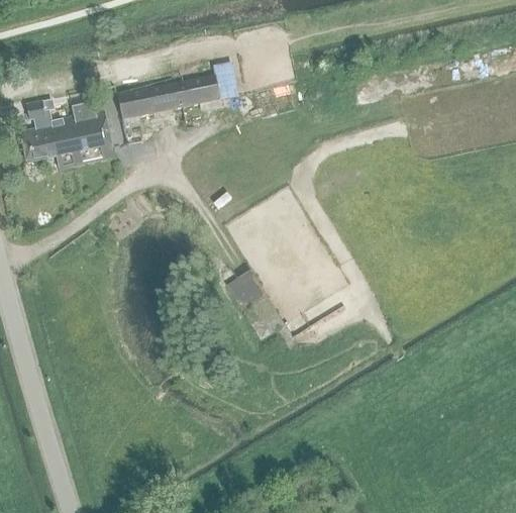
[(117,94),(123,119),(219,98),(214,74),(117,94)]
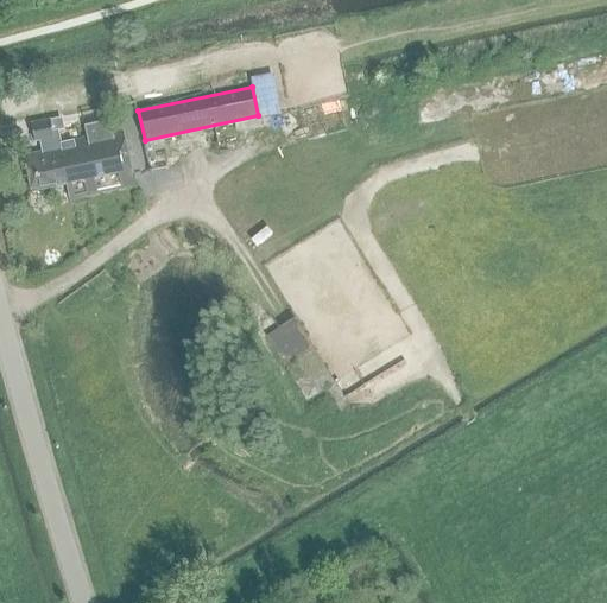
[(25,153),(32,190),(65,183),(69,197),(134,183),(122,127),(113,129),(109,118),(84,124),(87,135),(55,141),(56,147),(25,153)]
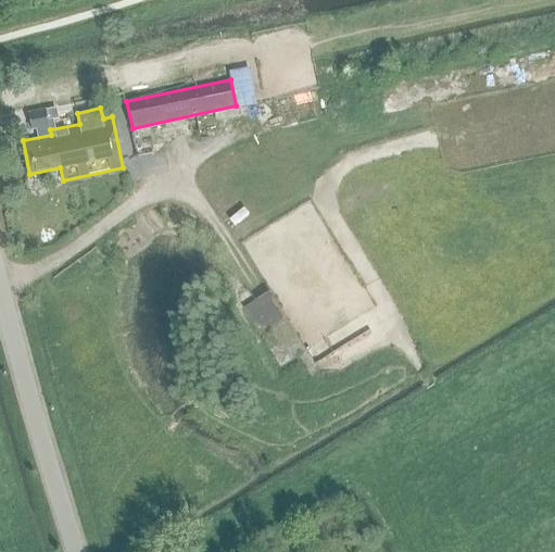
[(34,128),(46,127),(46,116),(33,118),(34,128)]
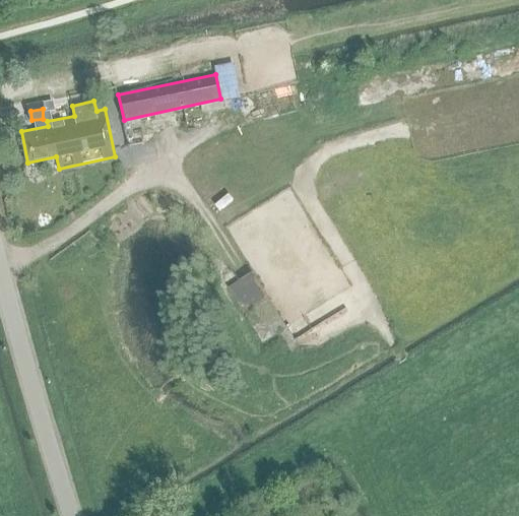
[(253,309),(279,295),(263,267),(238,281),(253,309)]
